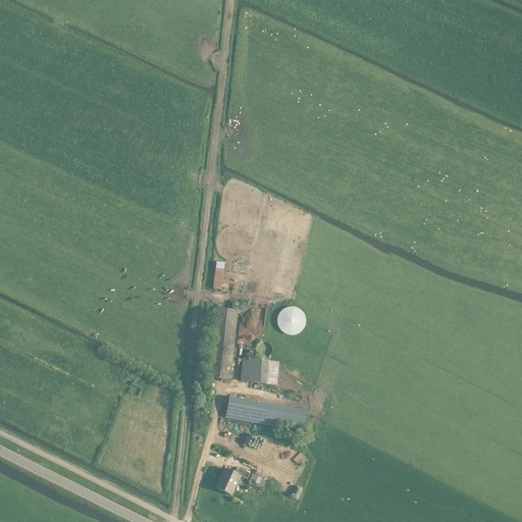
[(214,268),(211,288),(219,289),(221,269),(214,268)]
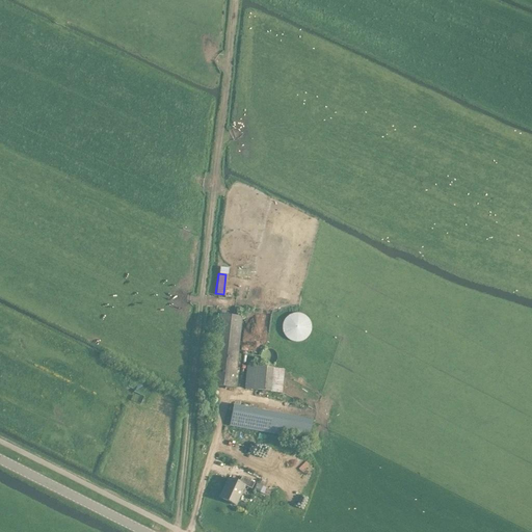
[(290,340),(294,341),(296,341),(298,341),(302,340),(304,339),(306,338),(308,336),(309,334),(310,333),(310,330),(310,329),(311,326),(310,324),(310,323),(310,321),(309,319),(307,317),(306,316),(303,314),(301,313),(299,313),(297,313),(296,312),(294,313),(293,313),(290,314),(288,315),(286,316),(286,317),(285,318),(283,321),(283,322),(282,325),(282,327),(282,328),(282,329),(282,330),(283,333),(283,334),(284,336),(285,337),(287,339),(289,339),(290,340)]
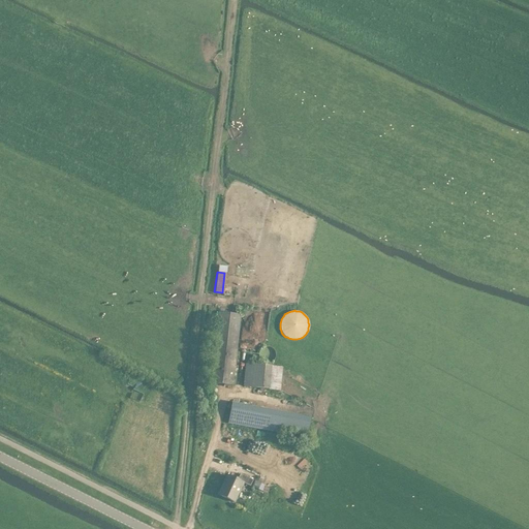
[(210,382),(220,383),(231,384),(239,313),(218,311),(210,382)]
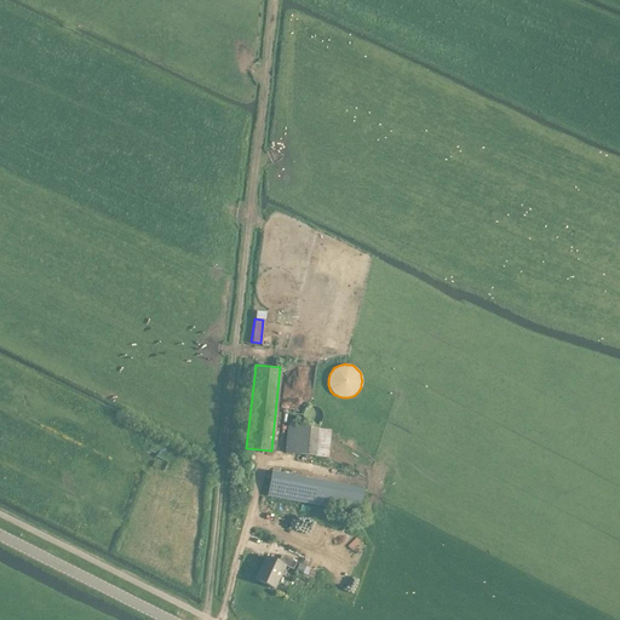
[(285,452),(326,457),(329,430),(287,425),(285,452)]
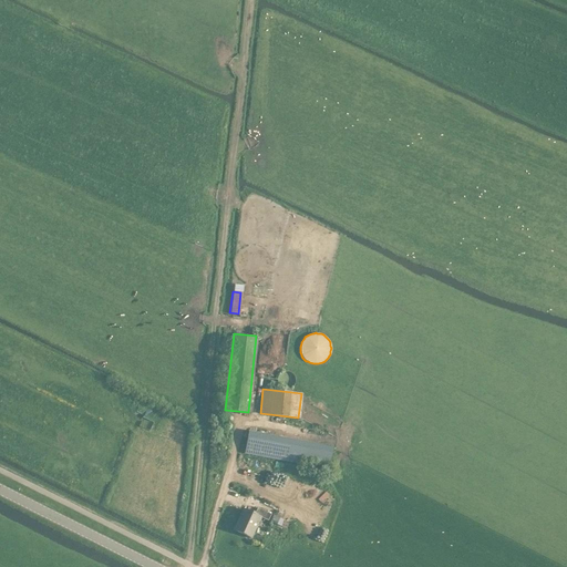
[(295,462),(299,440),(249,432),(246,454),(295,462)]
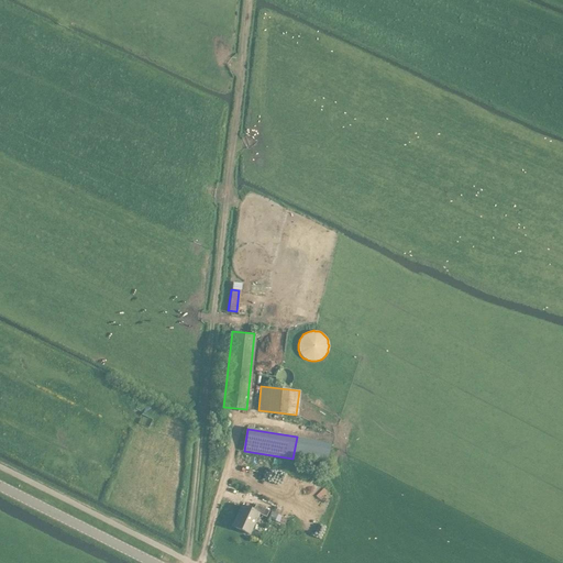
[(293,459),(326,465),(330,443),(297,438),(293,459)]
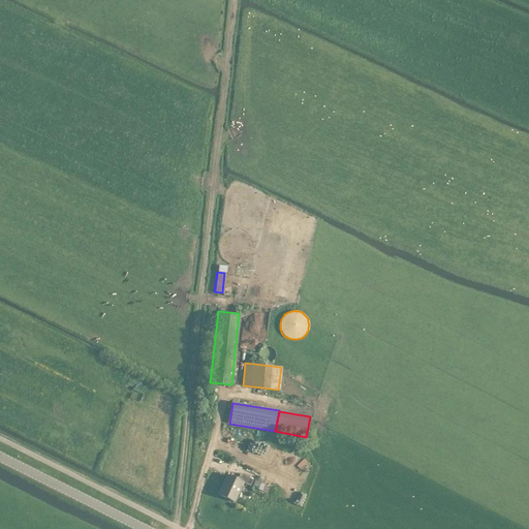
[(217,494),(232,501),(241,481),(248,485),(251,478),(239,473),(236,478),(226,474),(217,494)]
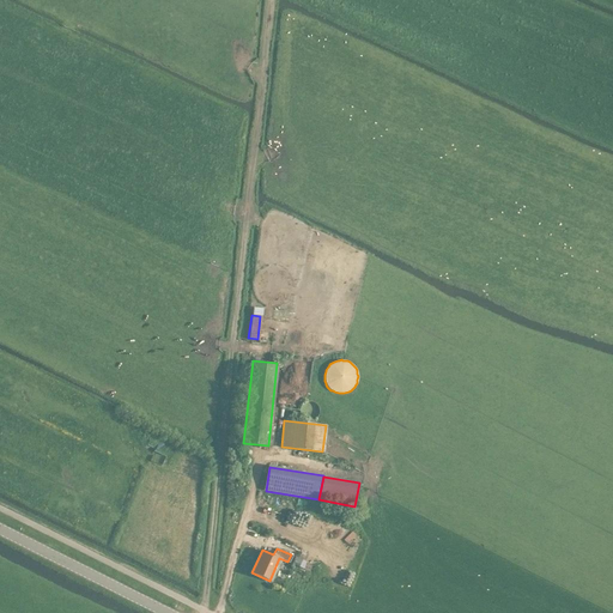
[(291,562),(302,568),(304,560),(293,556),(291,562)]
